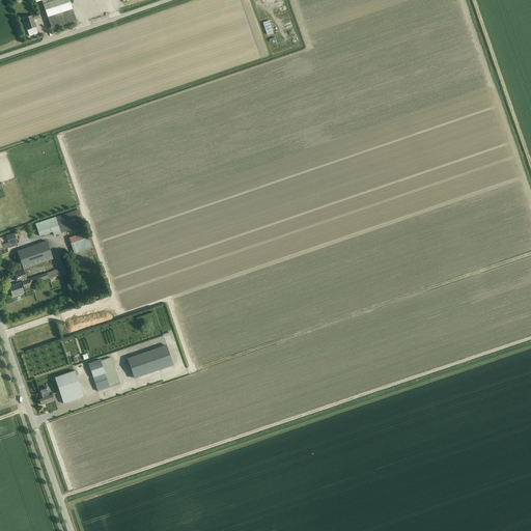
[(34,0),(36,3),(42,1),(44,5),(52,31),(77,23),(68,0),(34,0)]
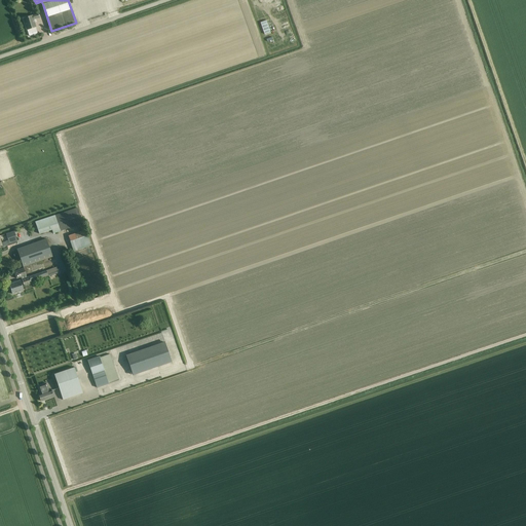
[(39,17),(38,13),(23,19),(27,30),(29,36),(37,33),(35,28),(36,28),(33,20),(39,17)]
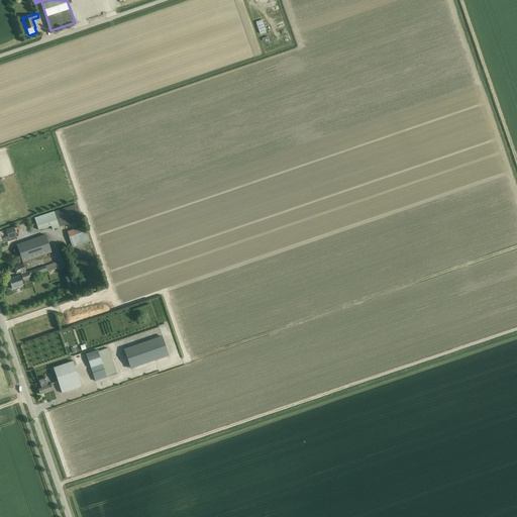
[(77,204),(35,218),(39,230),(52,226),(53,229),(82,219),(77,204)]
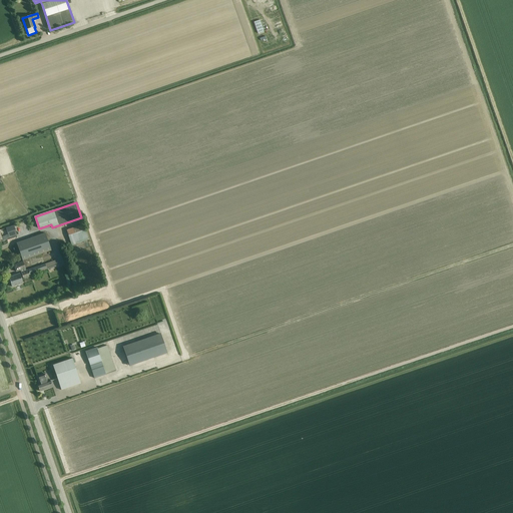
[(83,224),(67,230),(71,244),(88,239),(83,224)]
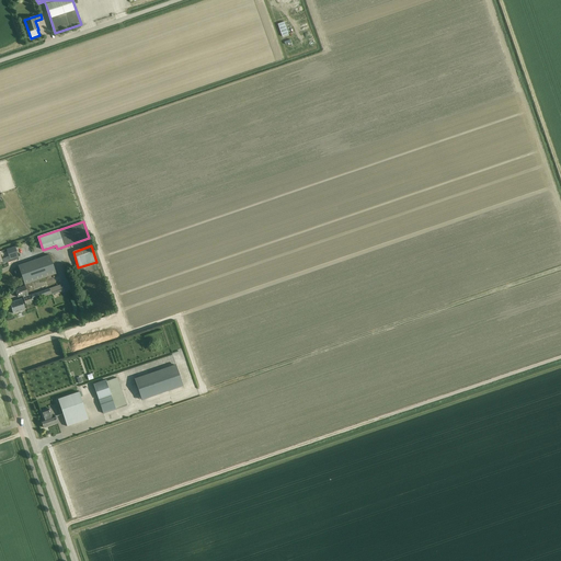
[(2,264),(8,262),(19,259),(14,247),(7,250),(9,256),(1,260),(0,255),(0,263),(2,262),(2,264)]
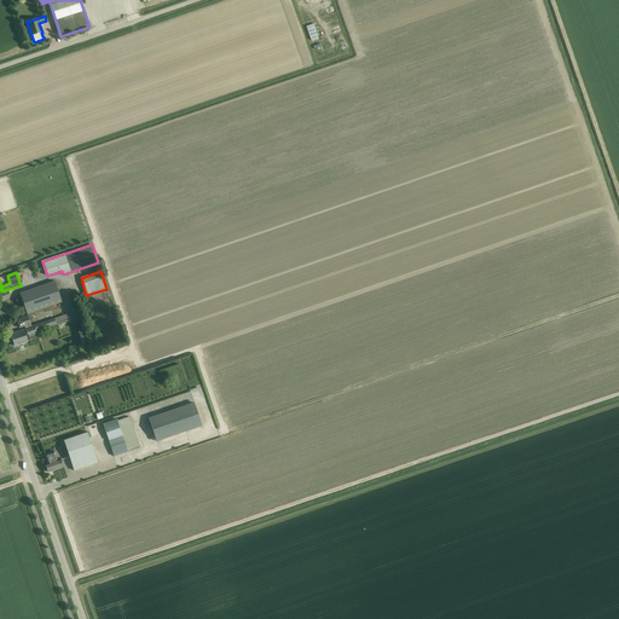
[(55,282),(19,293),(28,314),(44,308),(62,302),(55,282)]
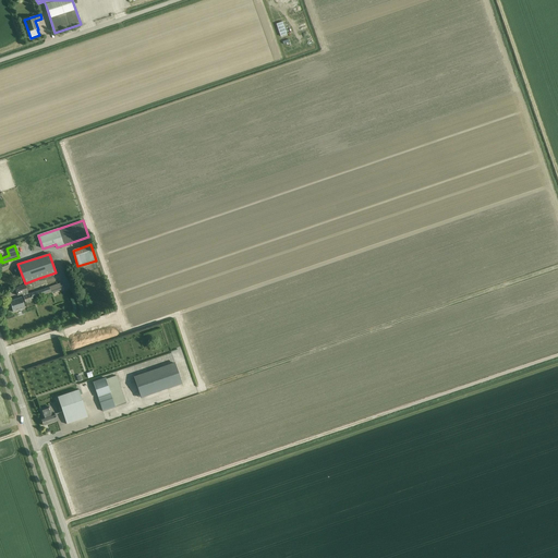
[(25,303),(29,302),(32,305),(35,304),(34,301),(33,299),(62,289),(60,283),(28,294),(25,284),(15,289),(17,295),(22,294),(25,303)]
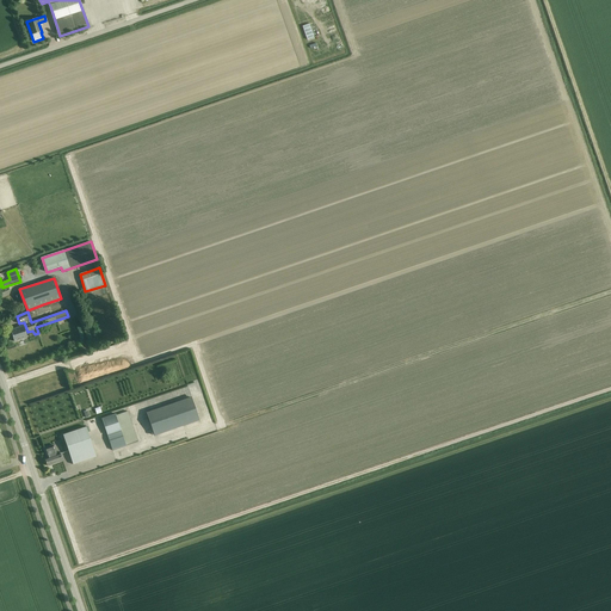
[(82,332),(78,319),(72,321),(76,334),(82,332)]
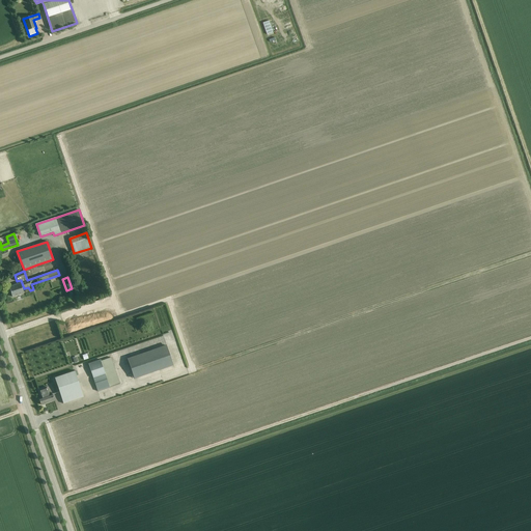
[(47,294),(46,290),(53,288),(51,282),(36,287),(38,296),(47,294)]
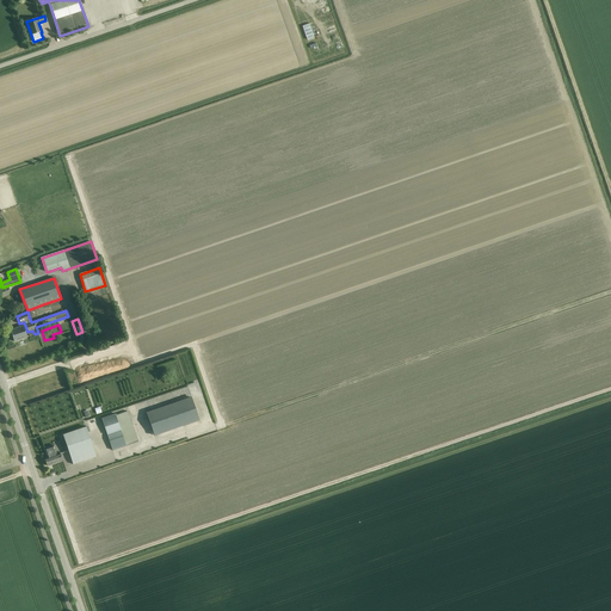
[(28,337),(24,326),(11,331),(14,341),(28,337)]
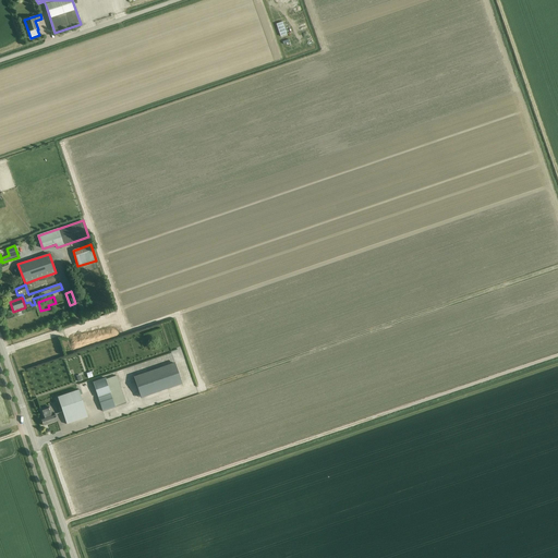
[(134,377),(140,393),(141,398),(182,384),(181,379),(176,364),(134,377)]
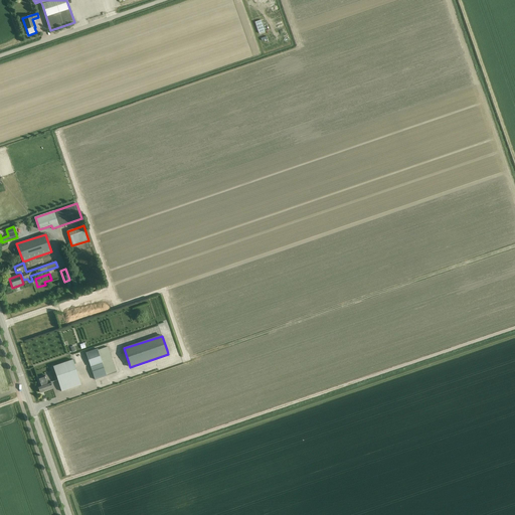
[(98,349),(86,352),(95,380),(107,376),(98,349)]
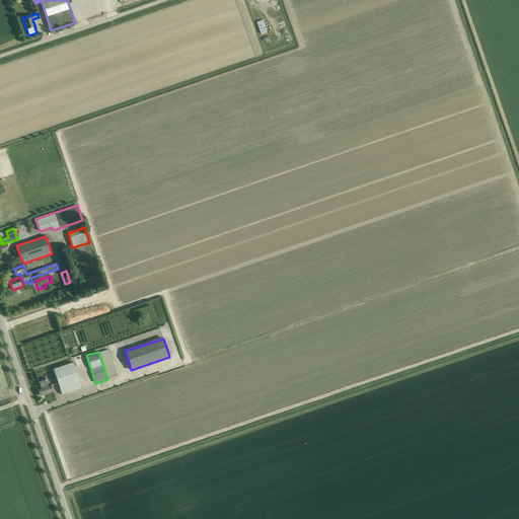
[(62,394),(81,387),(74,367),(76,367),(75,362),(54,370),(62,394)]
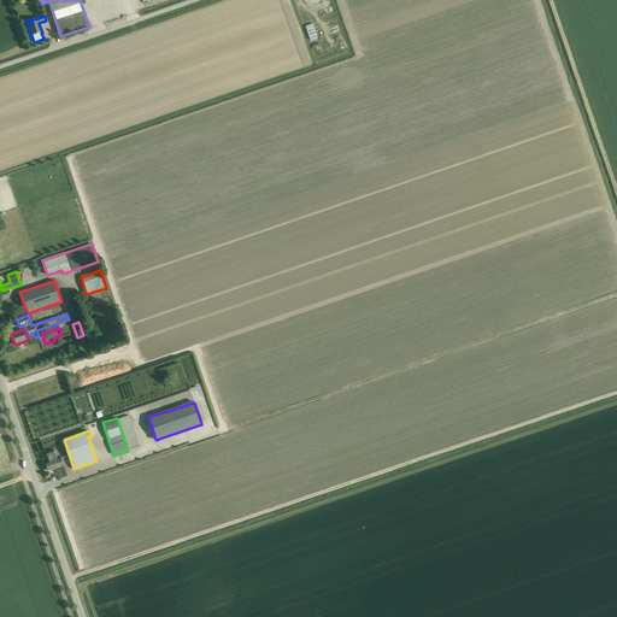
[(46,464),(48,471),(63,465),(63,464),(64,463),(63,462),(64,462),(63,458),(58,459),(54,450),(45,453),(48,463),(46,464)]
